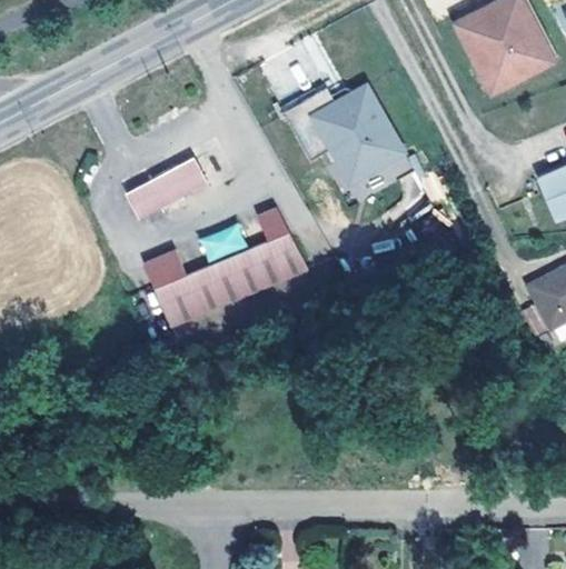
[(550,63),(518,0),(510,0),(458,26),(493,92),(550,63)]
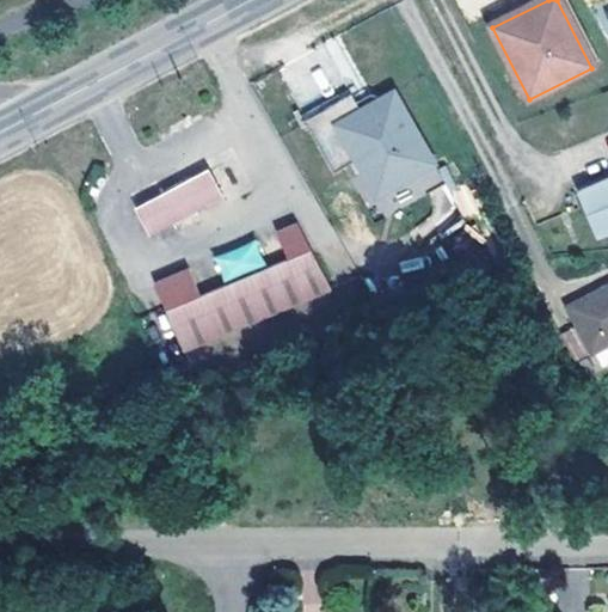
[(436,164),(394,91),(362,109),(352,95),(305,121),(333,172),(356,160),(376,196),(436,164)]
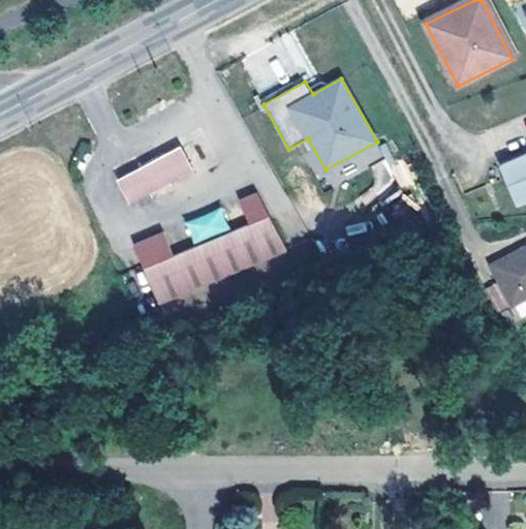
[(184,148),(159,159),(171,183),(194,170),(184,148)]
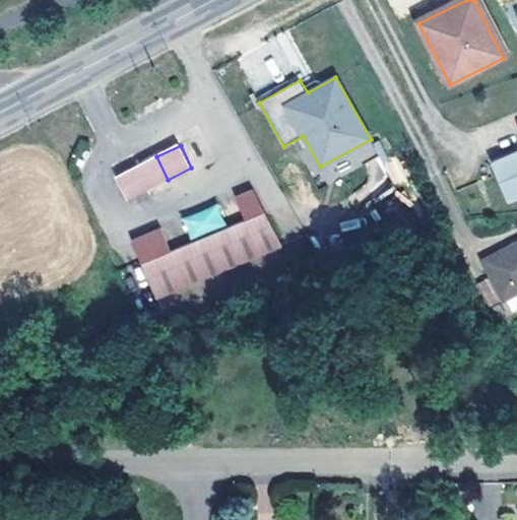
[(169,182),(168,180),(156,156),(154,153),(138,163),(139,165),(151,188),(151,190),(169,182)]
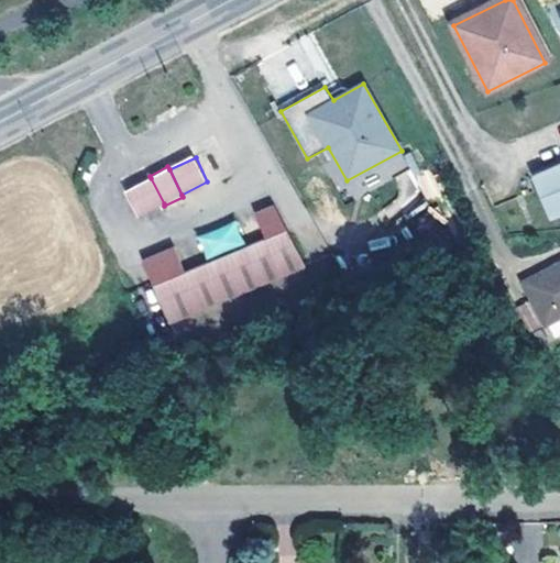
[(559,168),(535,179),(551,217),(559,212),(559,168)]
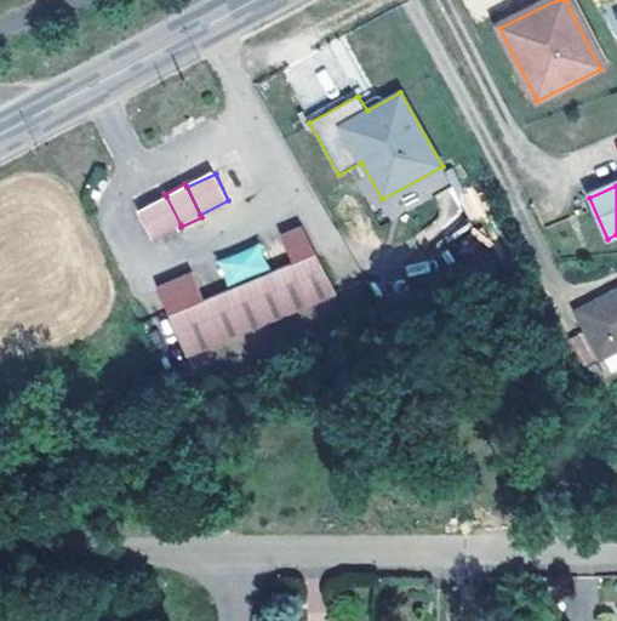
[(181,224),(166,197),(140,210),(154,238),(181,224)]
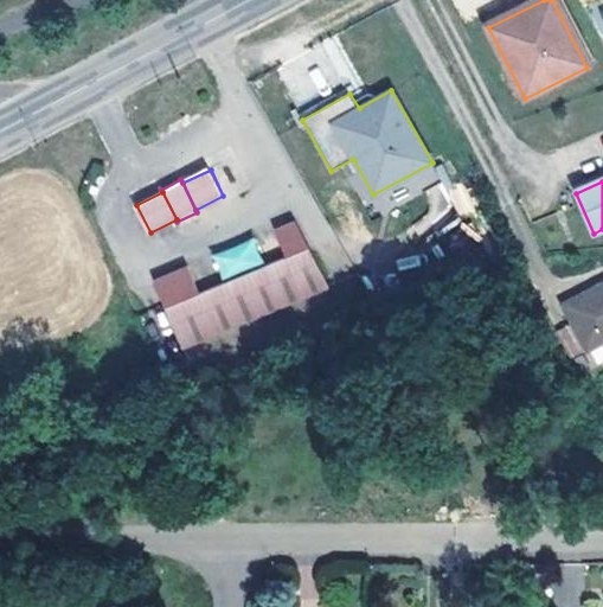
[(153,280),(181,347),(328,286),(294,219),(274,229),(286,256),(198,294),(186,266),(153,280)]
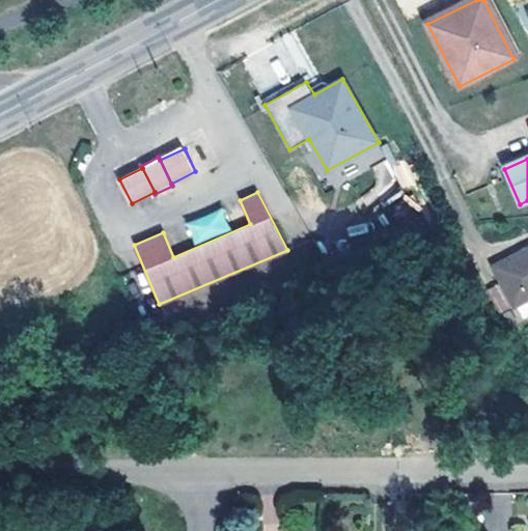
[(527,250),(492,269),(500,285),(512,308),(515,307),(527,300),(527,250)]
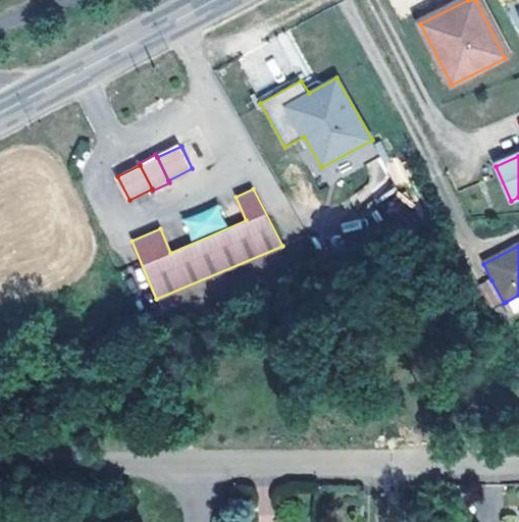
[(504,303),(491,280),(477,288),(489,310),(504,303)]
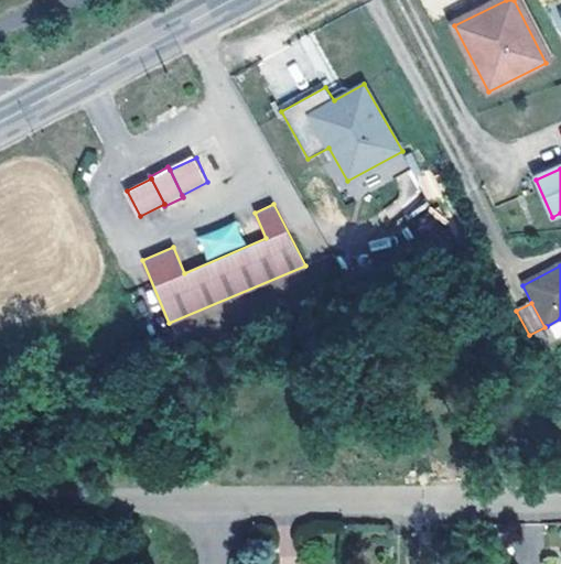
[(560,318),(547,326),(554,340),(560,337),(560,318)]
